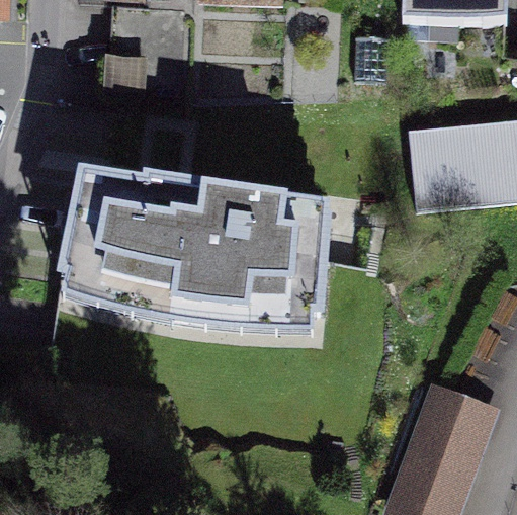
[(507,28),(508,0),(403,0),(402,24),(507,28)]
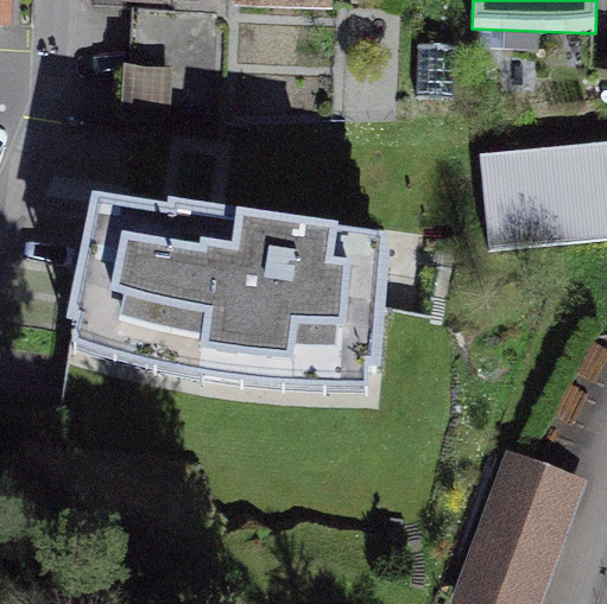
[(139,7),(136,109),(213,112),(216,11),(139,7)]
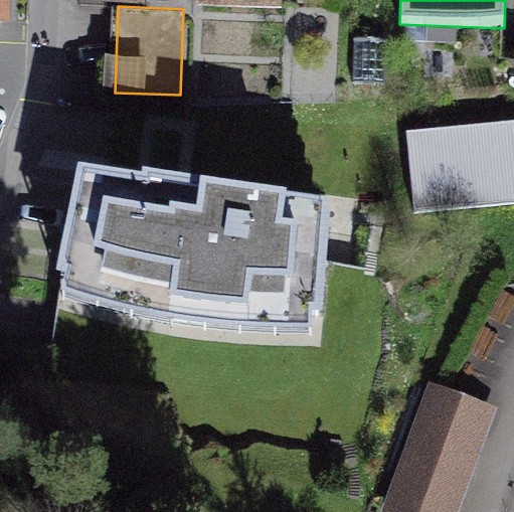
[(513,119),(405,129),(413,210),(513,199),(513,119)]
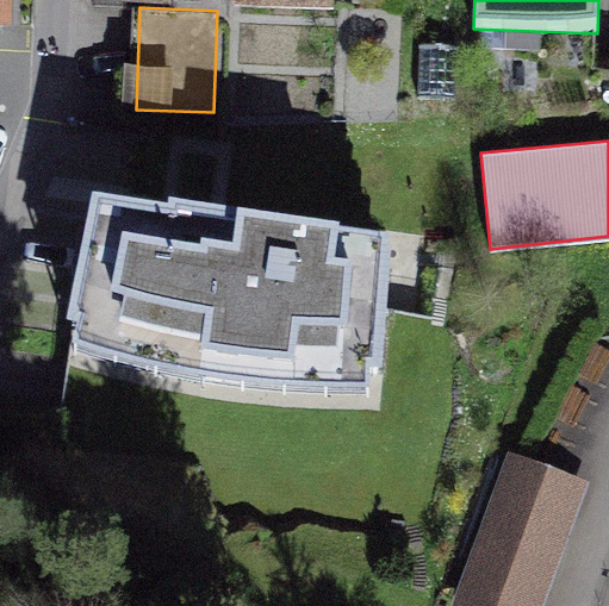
[(171,223),(98,212),(72,328),(128,345),(185,356),(244,366),(284,370),(337,373),(378,372),(384,266),(334,257),(336,239),(173,217),(171,223)]
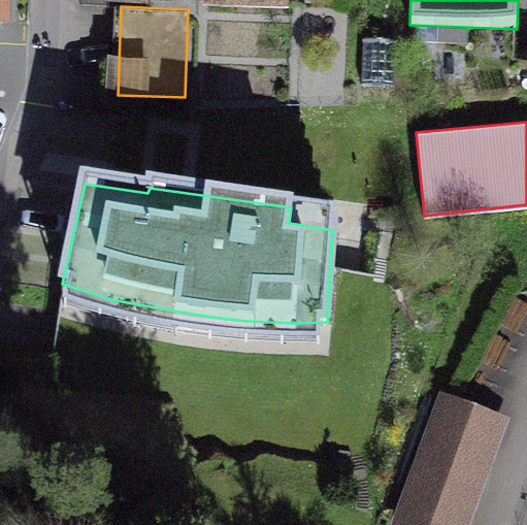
[(468,524),(509,417),(439,390),(388,524),(468,524)]
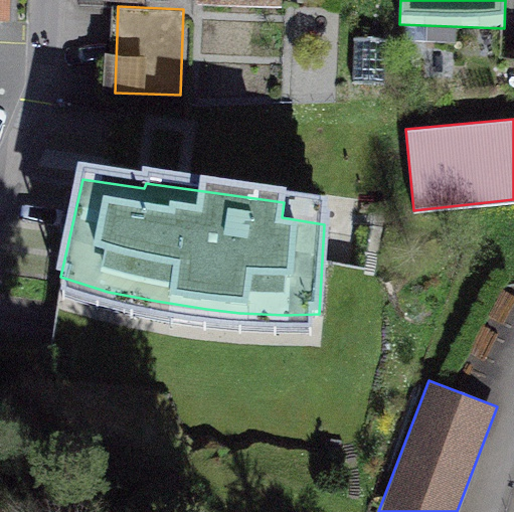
All buildings are outlined.
